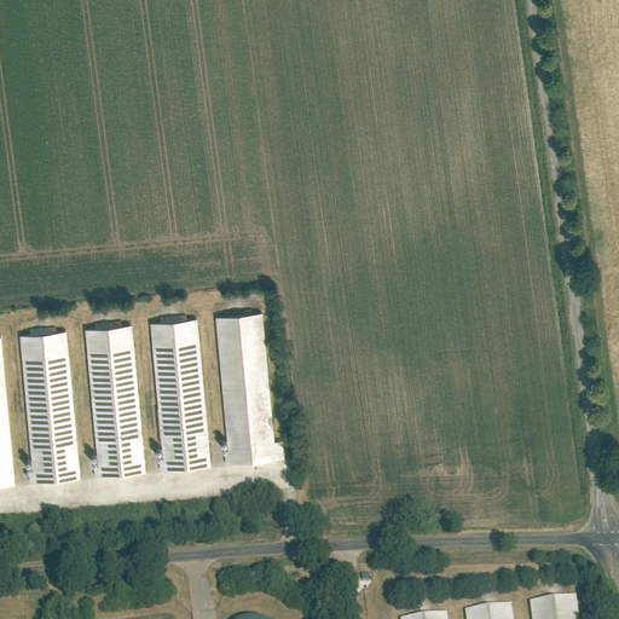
[(226,464),(276,458),(262,312),(217,317),(226,464)]
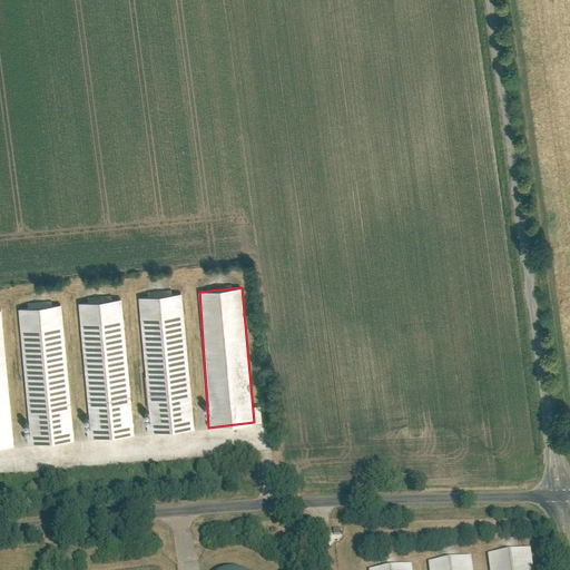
[(149,432),(195,428),(184,293),(140,296),(149,432)]
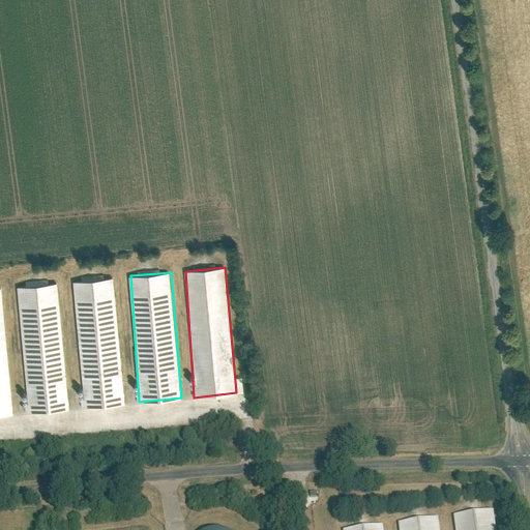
[(82,408),(124,404),(114,277),(74,282),(82,408)]
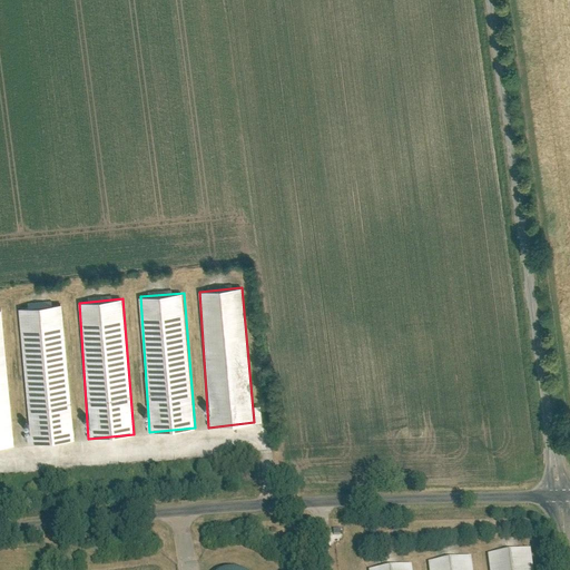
[(27,444),(72,439),(60,304),(18,307),(27,444)]
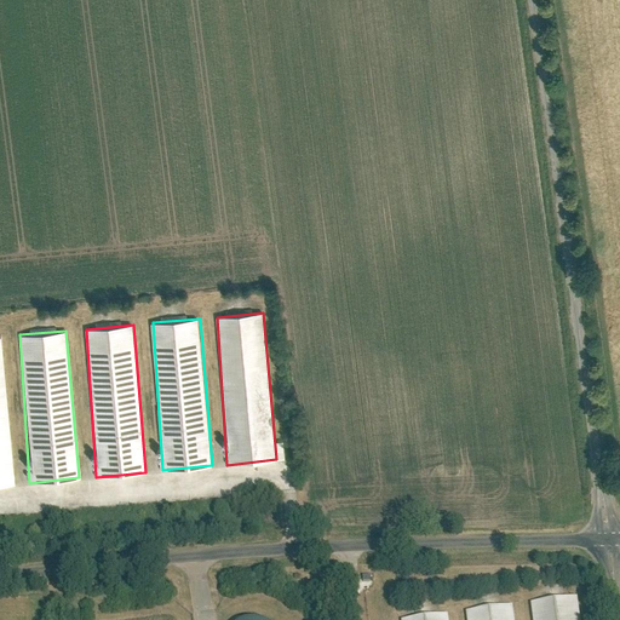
[(0,484),(15,484),(1,337),(0,337),(0,484)]
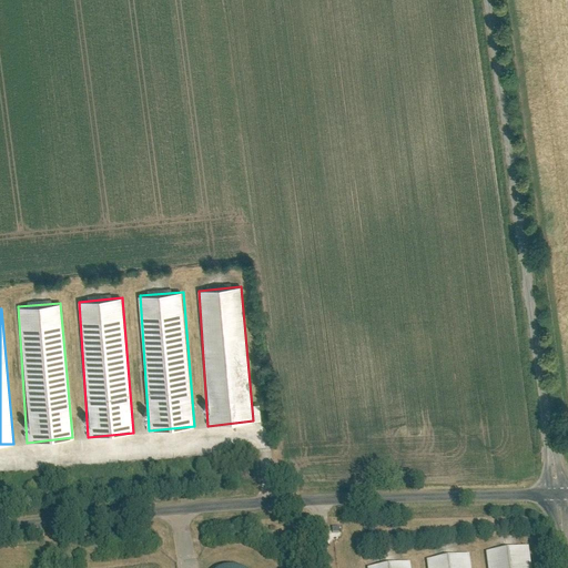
[(487,567),(530,567),(528,545),(486,550),(487,567)]
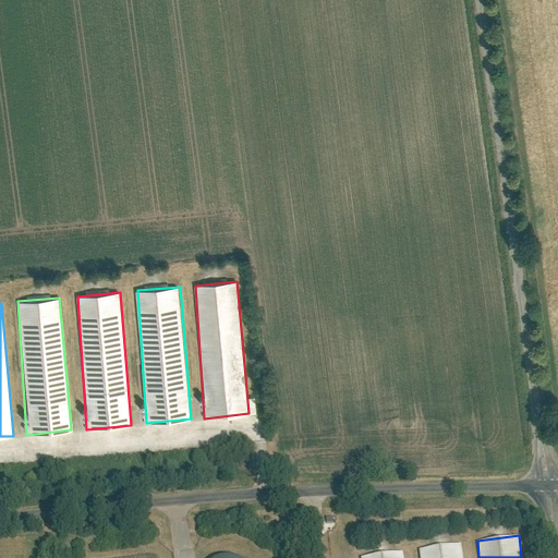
[(421,557),(463,557),(462,545),(421,550),(421,557)]
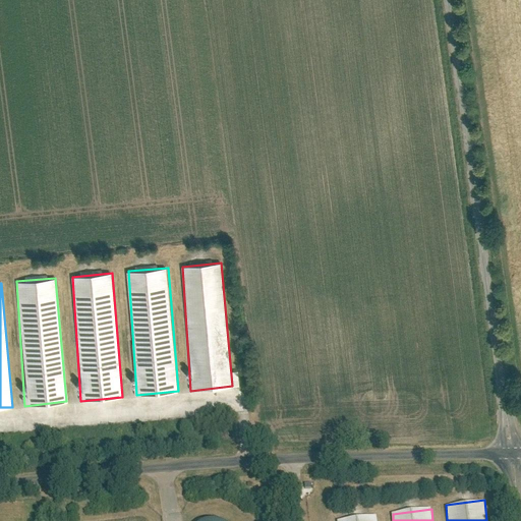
All buildings are outlined.
